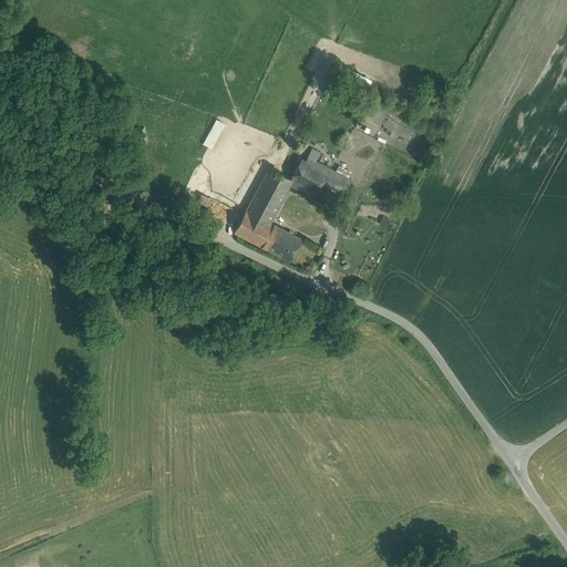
[(216,119),(203,143),(212,148),(225,123),(216,119)]
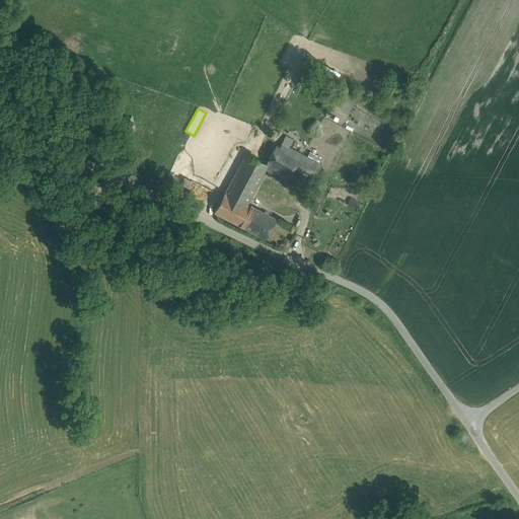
[(292,141),(272,130),(268,137),(288,147),(292,141)]
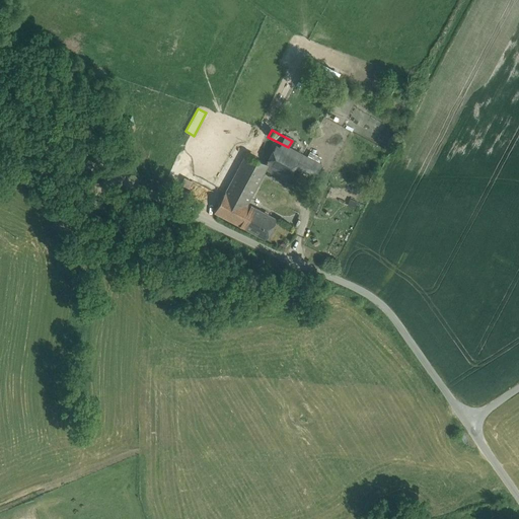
[(288,147),(268,137),(255,159),(268,165),(266,169),(288,180),(295,167),(302,154),(288,147)]
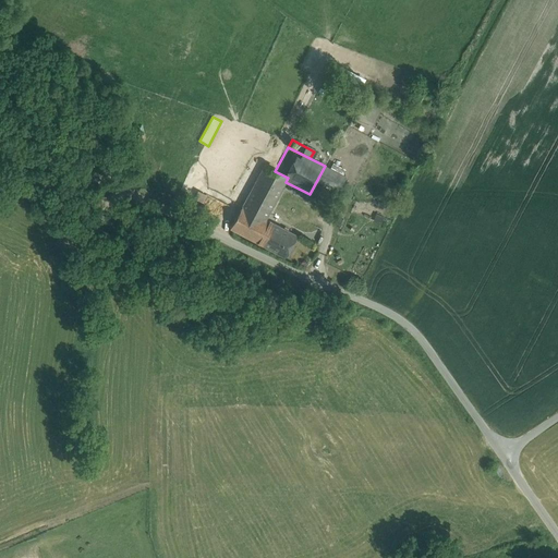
[(264,165),(230,228),(261,244),(273,222),(266,219),(286,182),(288,178),(275,171),(264,165)]
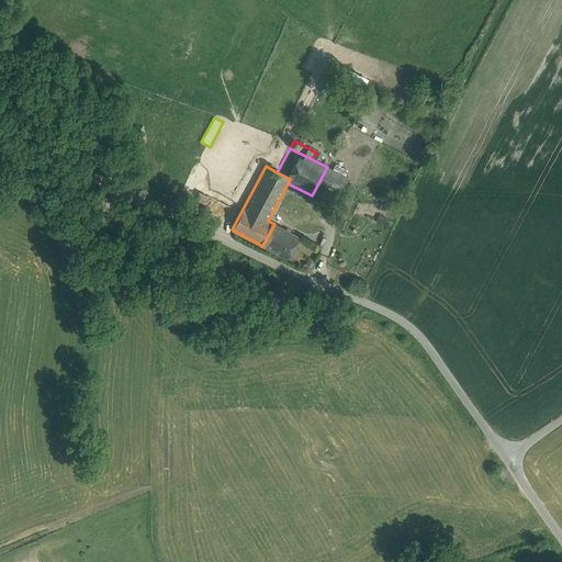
[(348,179),(327,167),(319,181),(340,192),(348,179)]
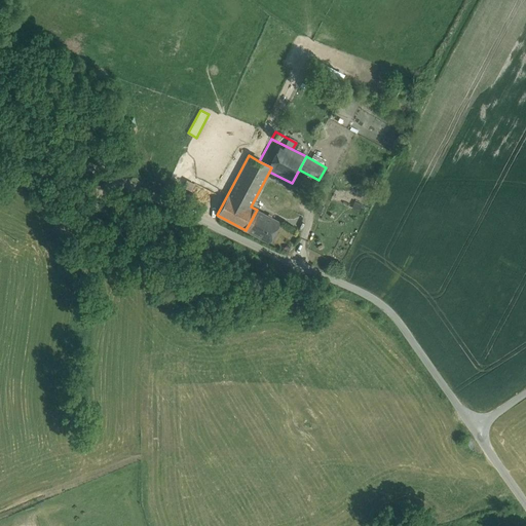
[(279,222),(257,210),(246,230),(268,241),(279,222)]
